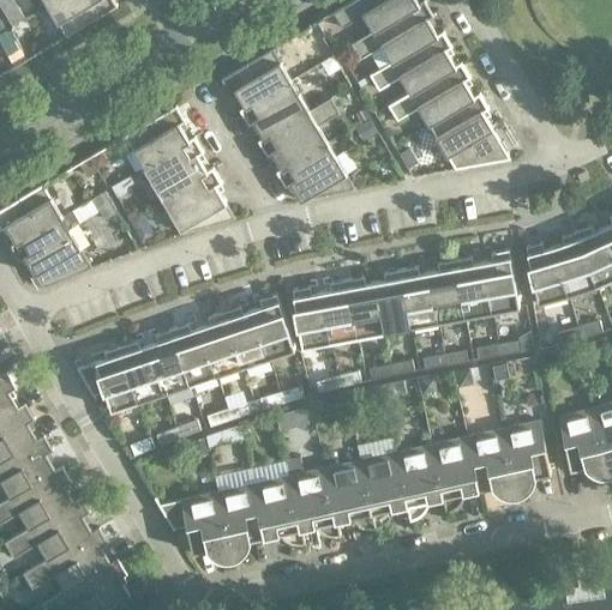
[(57,0),(46,7),(64,38),(115,8),(111,1),(109,0),(57,0)]
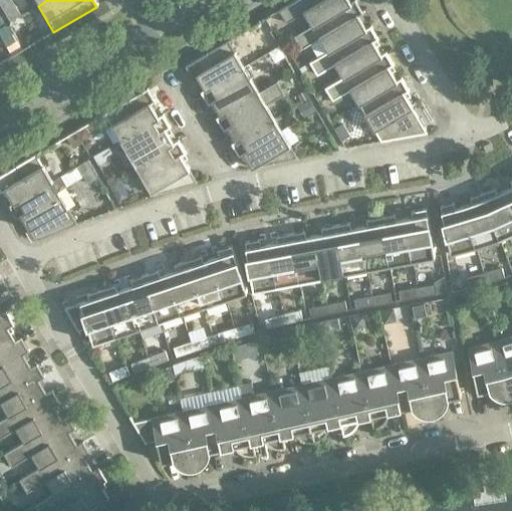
[(303,15),(310,27),(311,28),(349,6),(348,5),(345,0),(297,0),(277,12),(284,25),(303,15)]
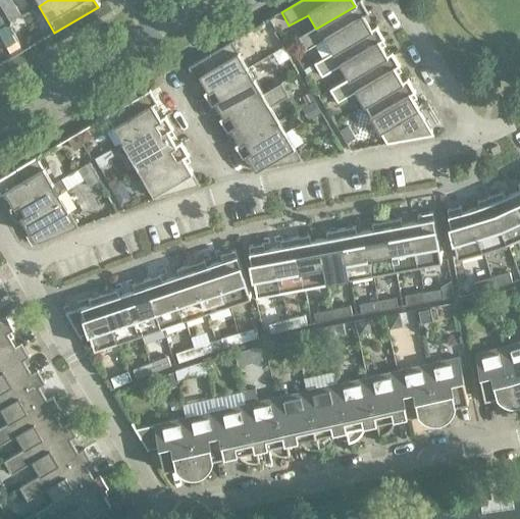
[(359,2),(354,5),(355,6),(316,29),(315,28),(297,39),(305,52),(323,41),(330,54),(331,55),(370,32),(369,32),(363,20),(362,18),(367,15),(363,8),(359,2)]
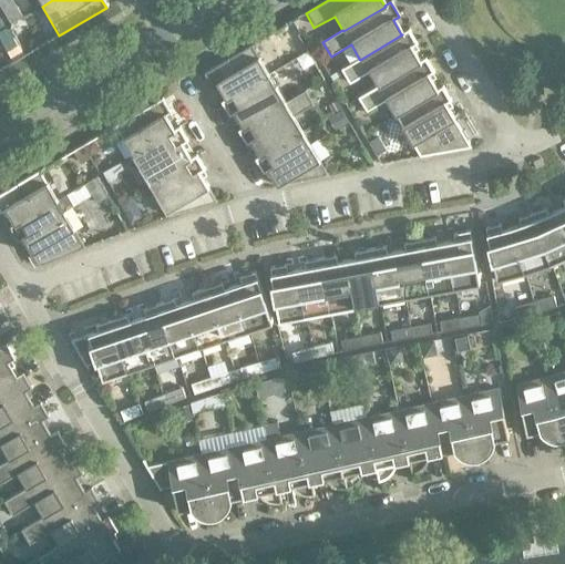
[(16,9),(3,16),(9,26),(21,19),(16,9)]
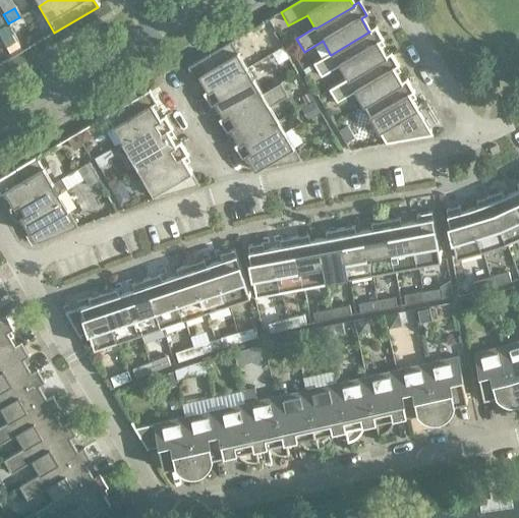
[(373,29),(368,32),(369,32),(331,55),(330,54),(311,65),(320,78),(338,67),(346,80),(346,81),(385,58),(385,57),(379,47),(377,45),(382,42),(378,35),(373,29)]
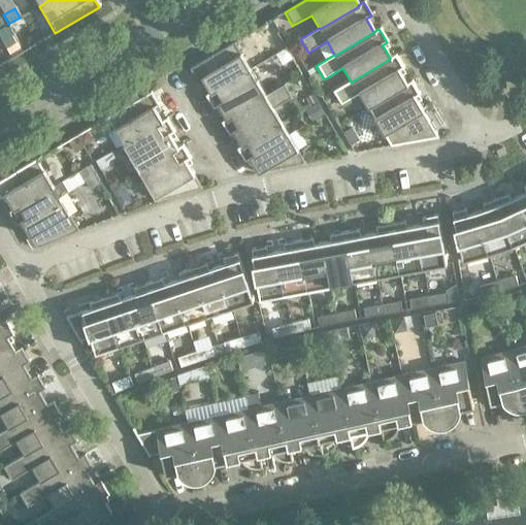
[(249,71),(232,43),(189,69),(192,75),(196,84),(201,80),(202,83),(209,93),(209,94),(249,71)]
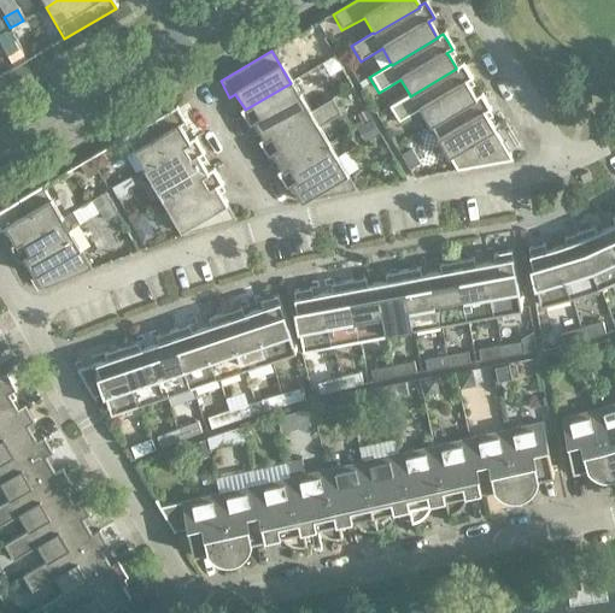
[(461,65),(456,68),(456,69),(410,96),(410,95),(388,108),(397,124),(420,111),(429,128),(475,100),(474,99),(467,87),(466,83),(470,81),(466,72),(461,65)]
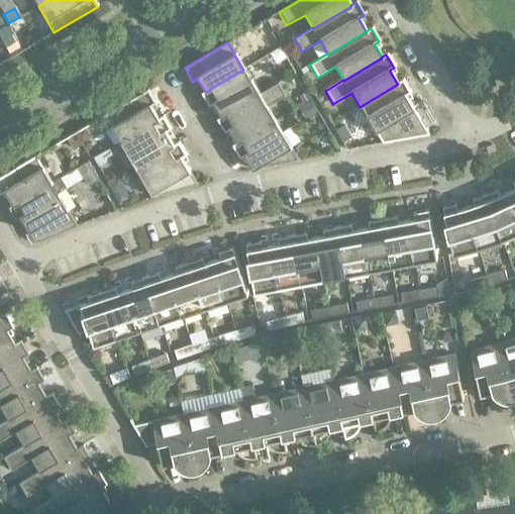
[(306,67),(299,71),(301,75),(308,71),(306,67)]
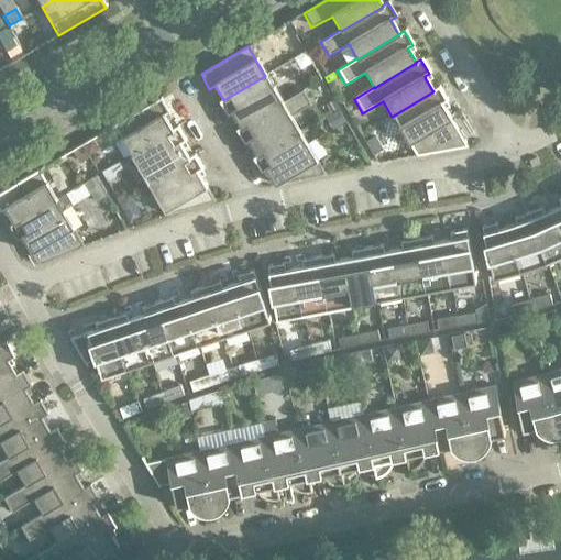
[(282,103),(265,76),(223,100),(223,99),(218,102),(222,110),(227,117),(231,114),(233,117),(240,128),(240,129),(282,105),(282,103)]
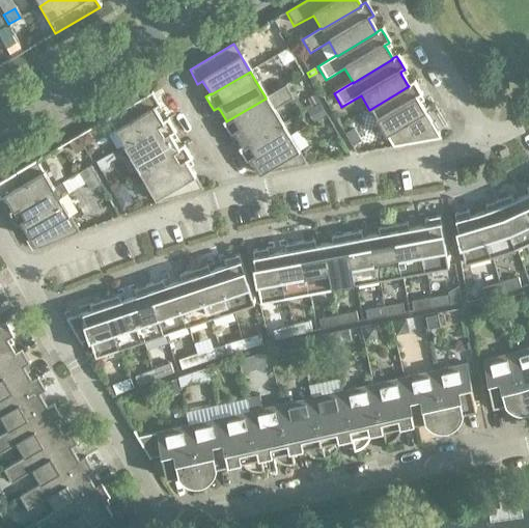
[(413,82),(408,85),(409,86),(369,110),(392,148),(440,139),(417,102),(416,99),(420,96),(418,91),(413,82)]
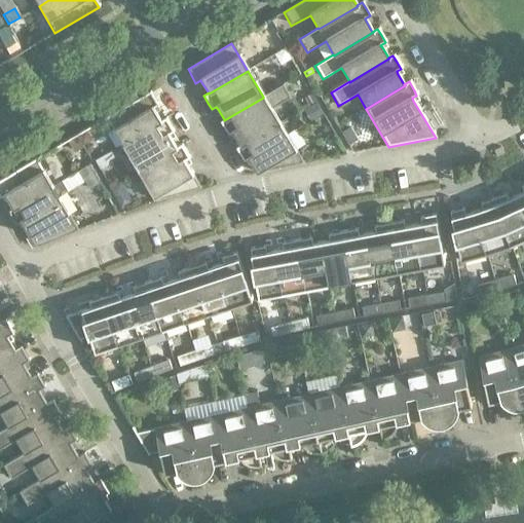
[(290,99),(282,85),(263,97),(263,98),(224,120),(224,119),(219,122),(223,129),(227,136),(232,133),(233,136),(239,146),(240,147),(279,123),(271,110),(290,99)]
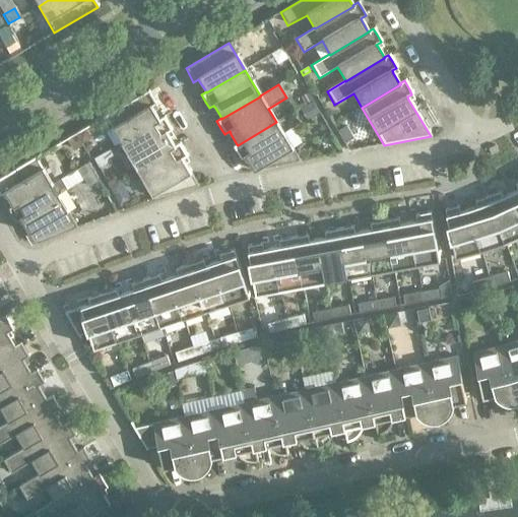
[(151,98),(147,91),(104,117),(120,144),(158,121),(158,120),(151,109),(150,108),(155,105),(151,98)]
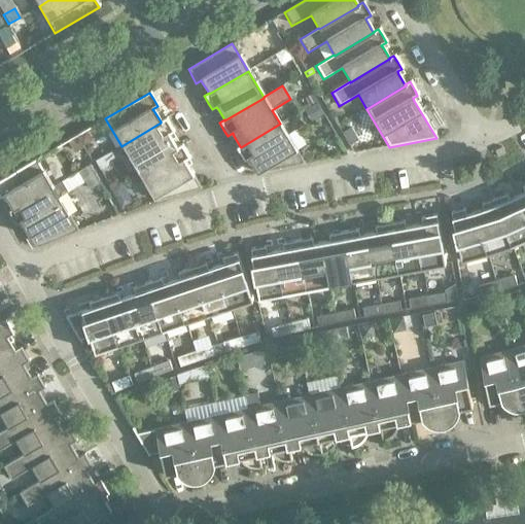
[(322,114),(316,104),(305,111),(310,121),(322,114)]
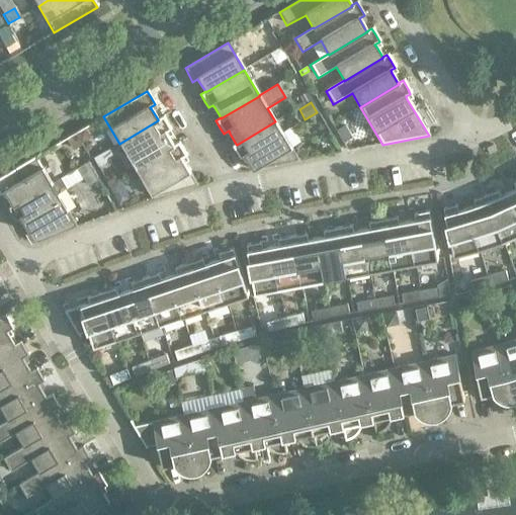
[(162,117),(158,119),(158,120),(119,144),(135,169),(173,147),(173,146),(167,136),(165,133),(170,131),(166,123),(162,117)]
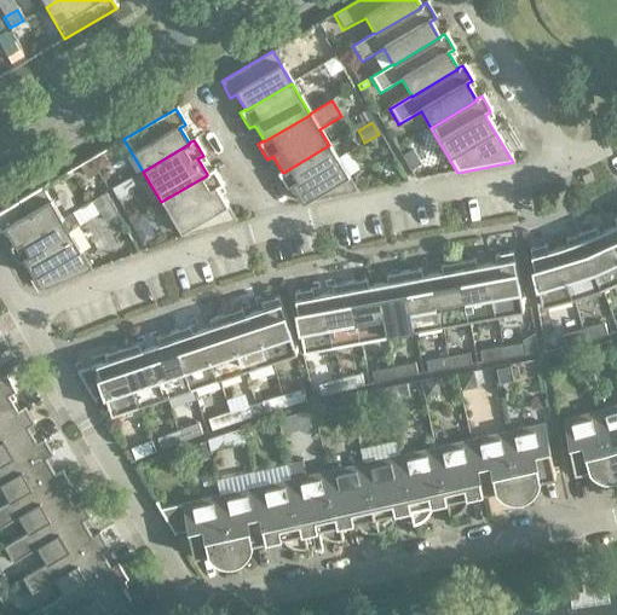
[(357,192),(329,145),(283,173),(282,172),(277,175),(282,184),(286,191),(292,187),(293,190),(303,206),(357,192)]
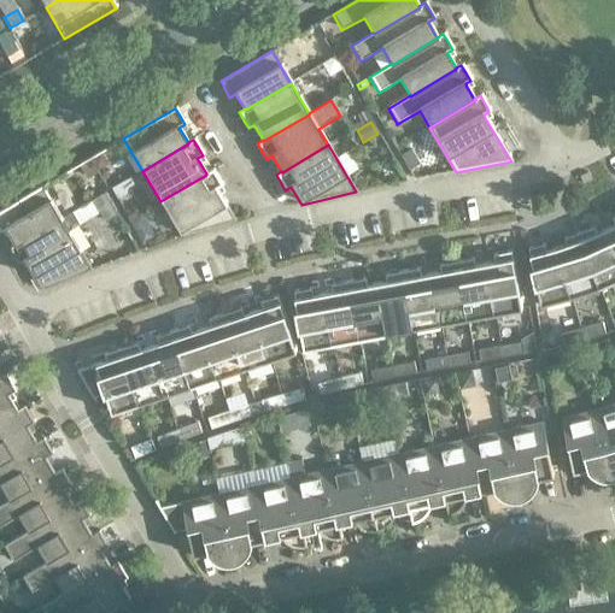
[(410,152),(399,158),(408,172),(419,166),(410,152)]
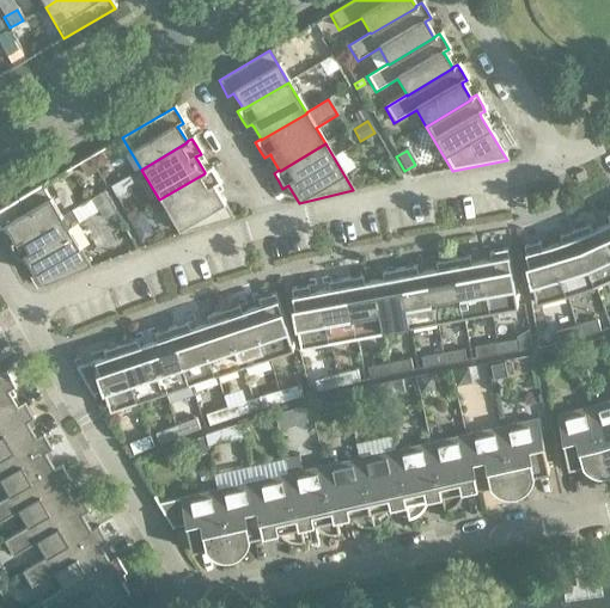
[(97,154),(86,160),(92,171),(98,167),(101,159),(97,154)]
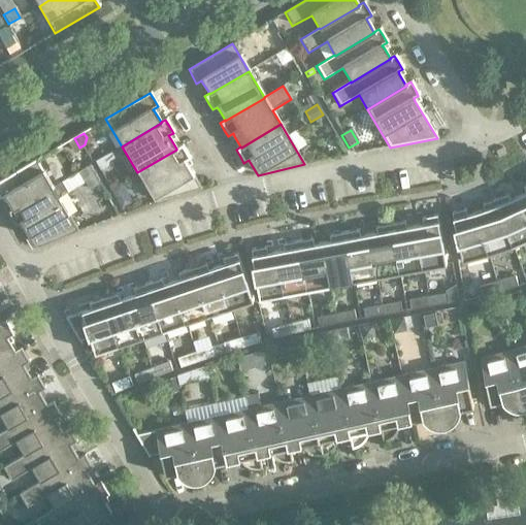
[(182,145),(176,149),(176,150),(137,172),(156,203),(200,190),(186,164),(185,162),(189,159),(185,152),(182,145)]
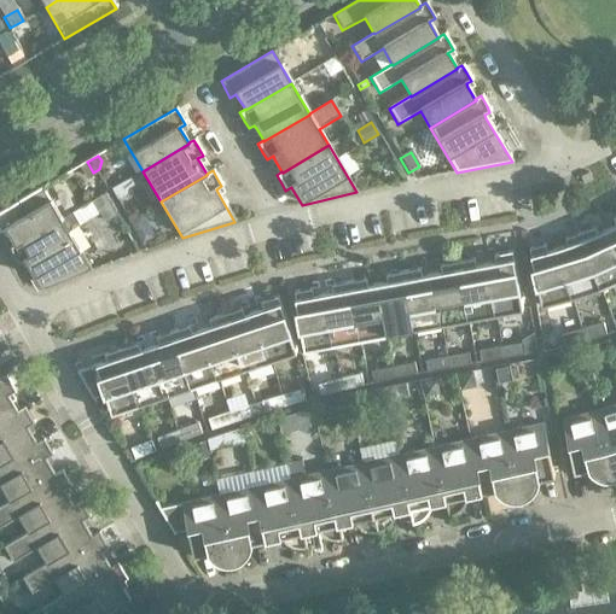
[(121,183),(110,189),(116,200),(122,197),(125,188),(121,183)]
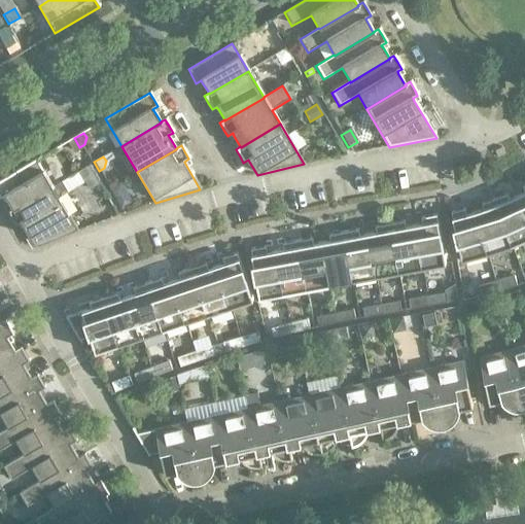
[(7,212),(8,213),(51,187),(35,160),(0,180),(0,199),(4,197),(5,199),(12,210),(7,212)]
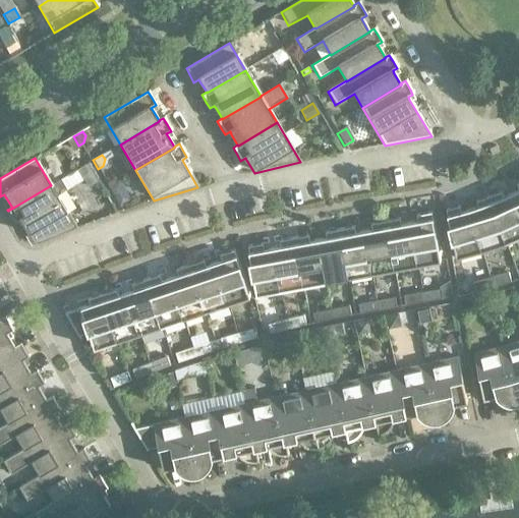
[(99,182),(89,164),(77,170),(89,188),(99,182)]
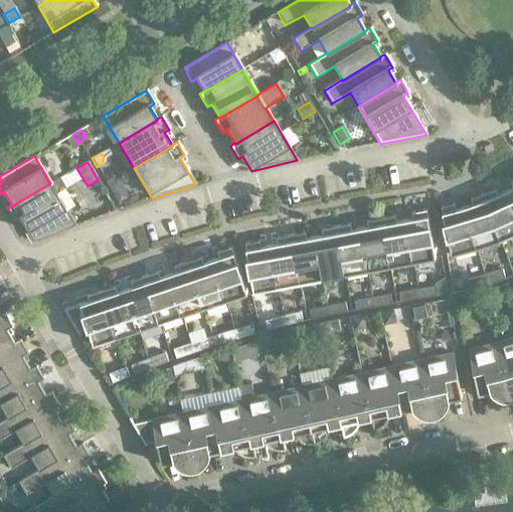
[(117,180),(108,185),(113,194),(117,192),(119,185),(117,180)]
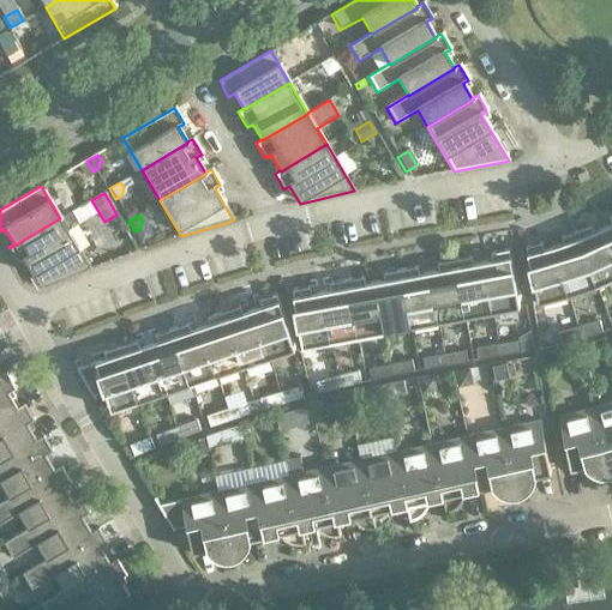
[(611,216),(607,219),(610,225),(609,225),(601,229),(611,253),(611,216)]
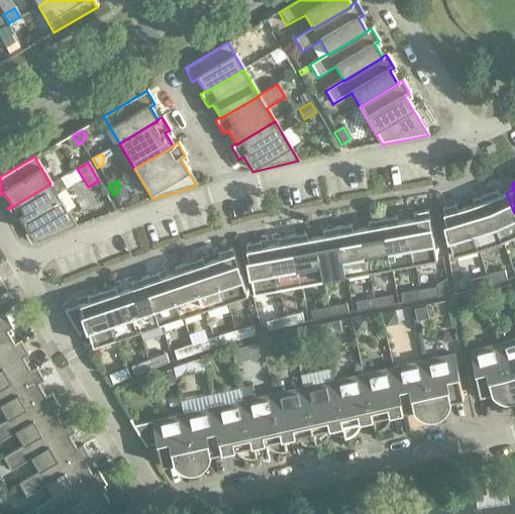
[(77,227),(50,184),(8,209),(11,215),(15,221),(19,219),(21,221),(34,244),(77,227)]
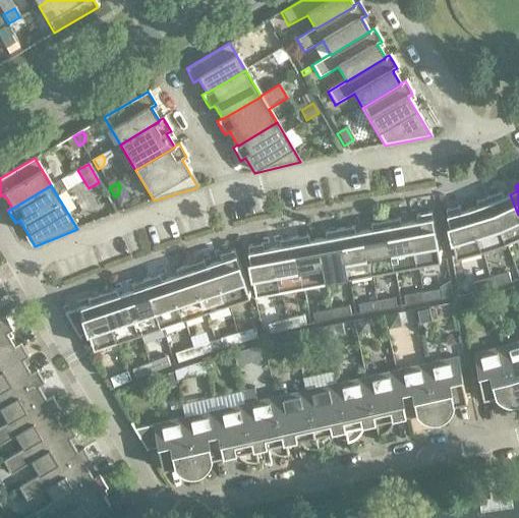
[(500,193),(486,197),(504,243),(518,237),(518,215),(510,194),(504,197),(502,197),(500,193)]
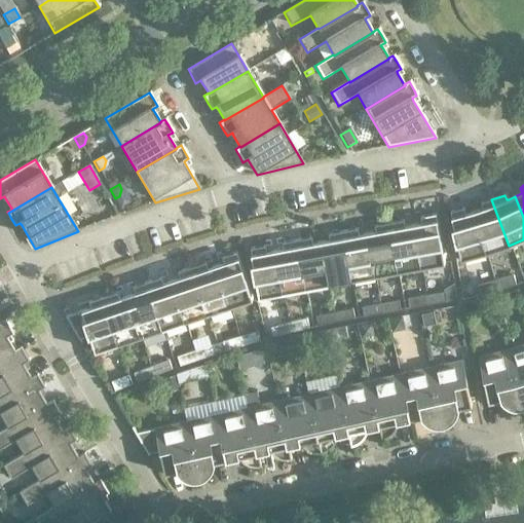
[(509,246),(491,199),(479,204),(480,210),(479,211),(473,213),(485,254),(509,246)]
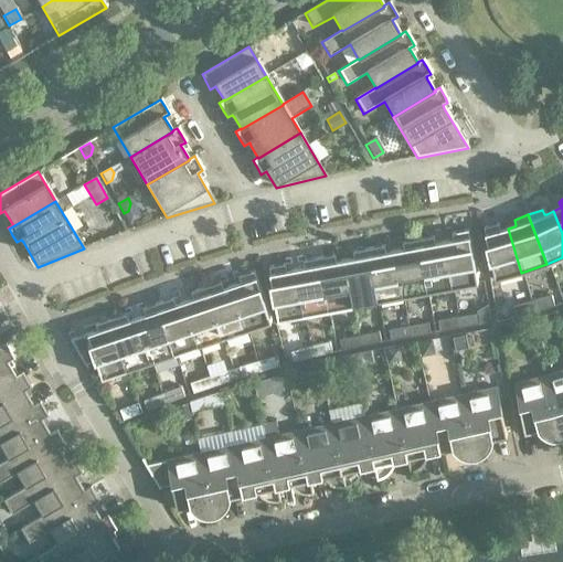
[(494,281),(521,273),(508,229),(500,231),(499,231),(497,225),(481,229),(494,281)]
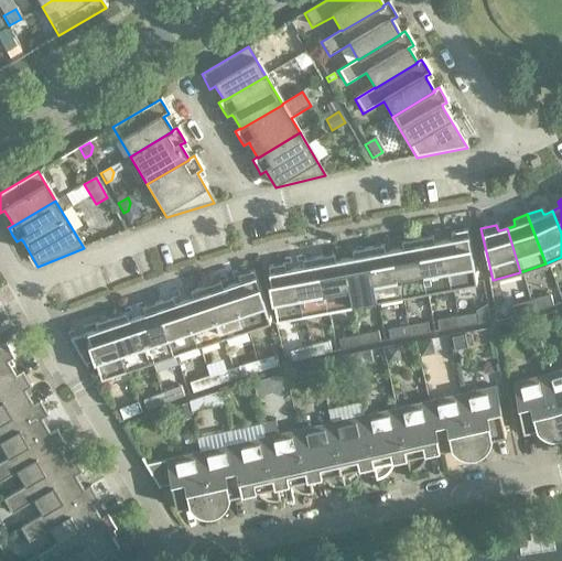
[(450,241),(442,243),(450,288),(475,283),(466,232),(450,235),(451,240),(450,241)]
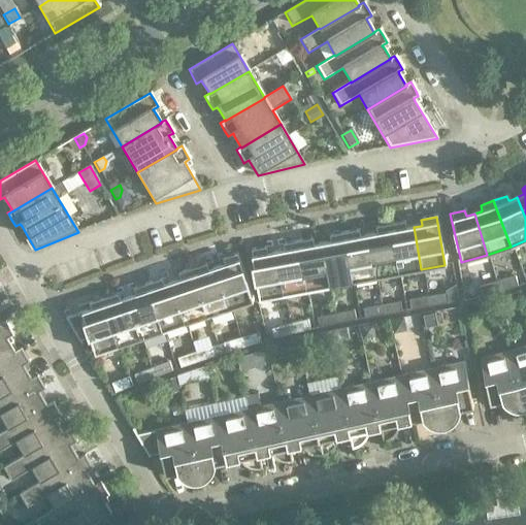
[(404,223),(389,225),(398,274),(421,269),(414,227),(406,228),(405,228),(404,223)]
